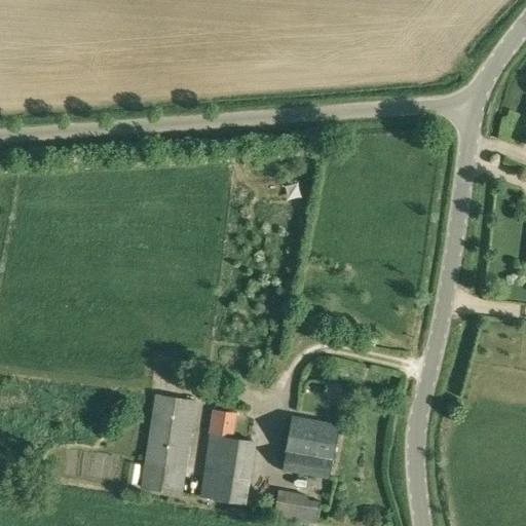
[(344,384),(327,382),(324,396),(340,398),(344,384)]
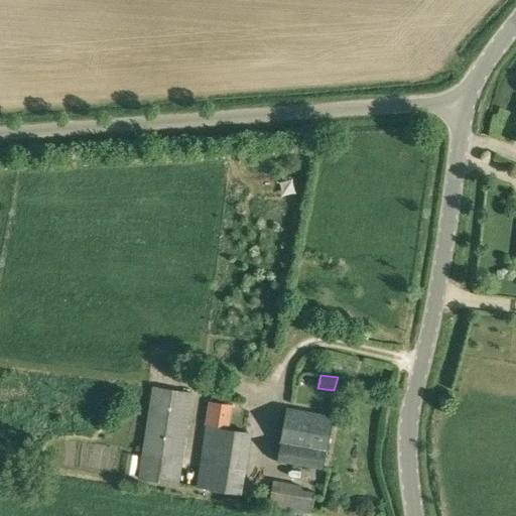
[(179,485),(194,393),(153,386),(138,478),(179,485)]
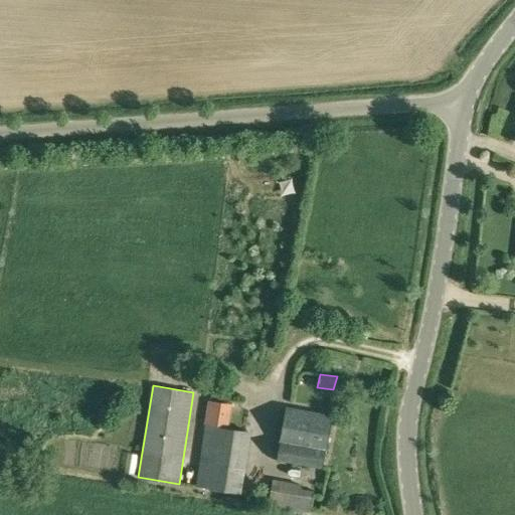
[(210,395),(205,423),(196,486),(241,493),(252,431),(239,428),(242,400),(210,395)]
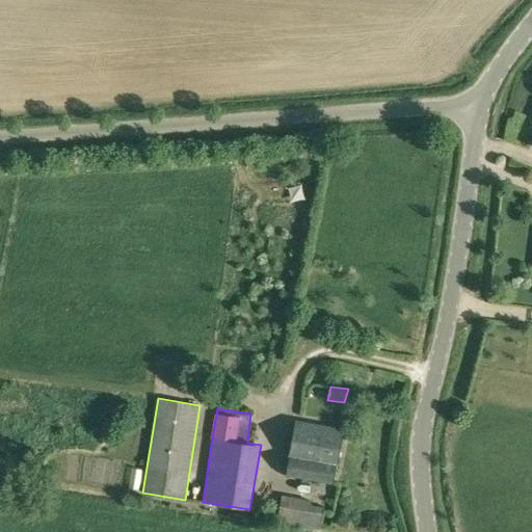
[(333,482),(343,429),(296,421),(290,455),(291,455),(288,474),(333,482)]
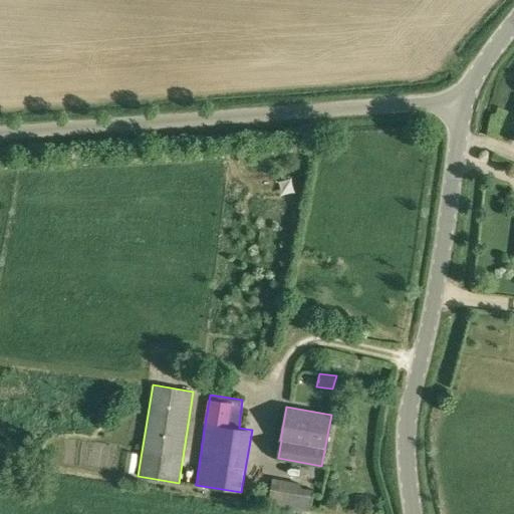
[(310,510),(312,490),(300,488),(301,483),(272,478),(272,480),(268,480),(265,501),(278,504),(310,510)]
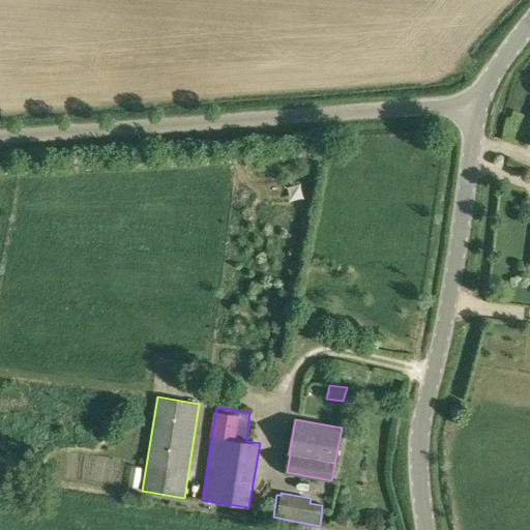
All buildings are outlined.
